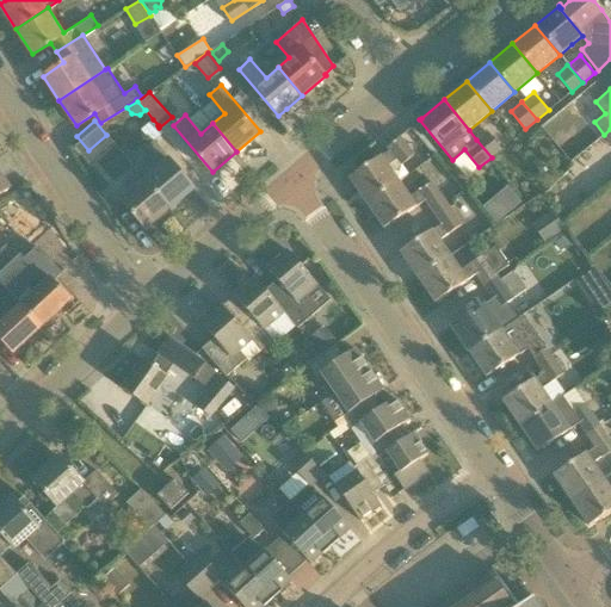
[(503,148),(488,130),(476,140),(492,158),(503,148)]
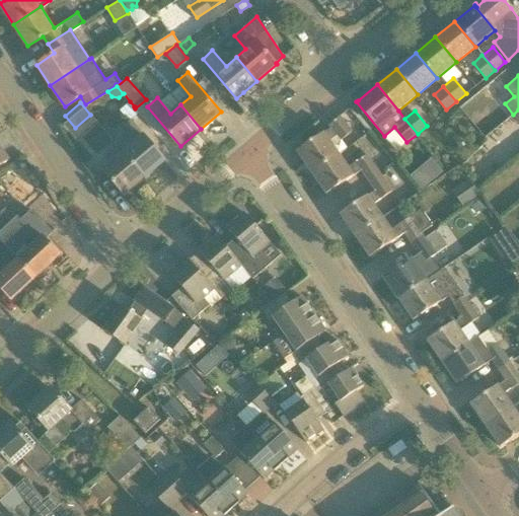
[(341,139),(353,131),(340,116),(329,124),(331,126),(297,150),(298,151),(311,170),(338,152),(328,140),(338,134),(341,139)]
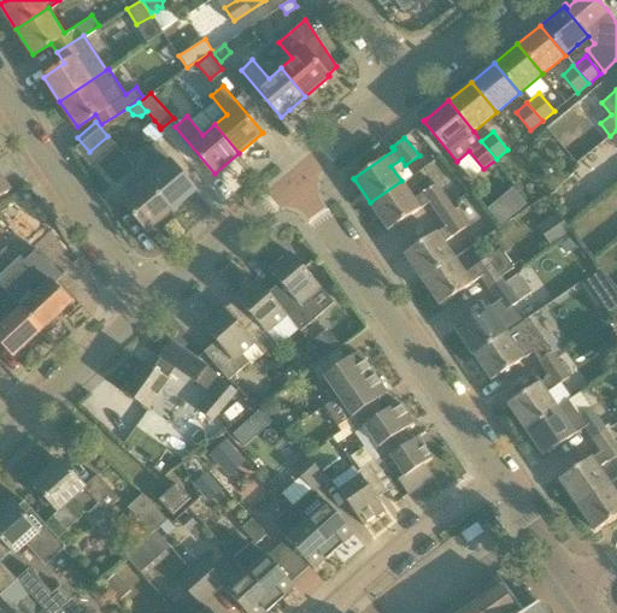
[(195,189),(158,146),(156,141),(144,151),(160,170),(147,181),(171,210),(195,189)]
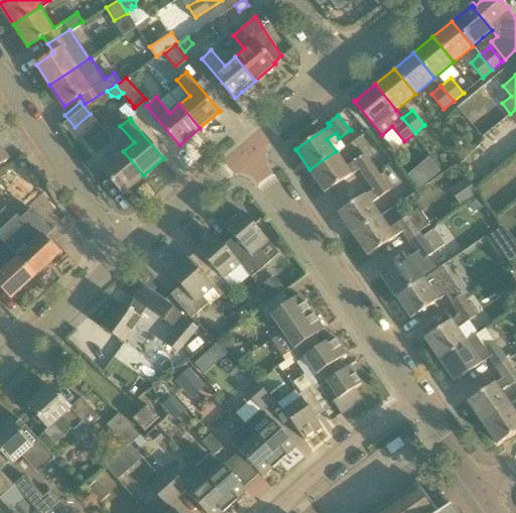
[(0,163),(8,158),(0,145),(0,163)]
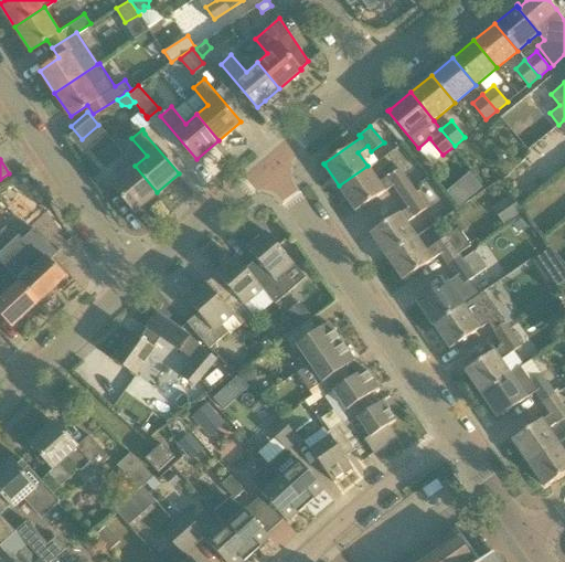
[(157,192),(135,166),(113,184),(135,211),(157,192)]
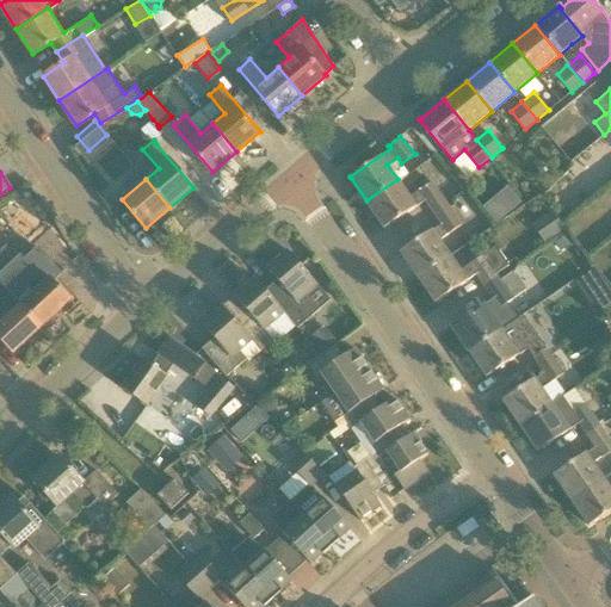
[(366,200),(384,228),(426,199),(434,211),(448,202),(432,180),(408,196),(397,179),(366,200)]
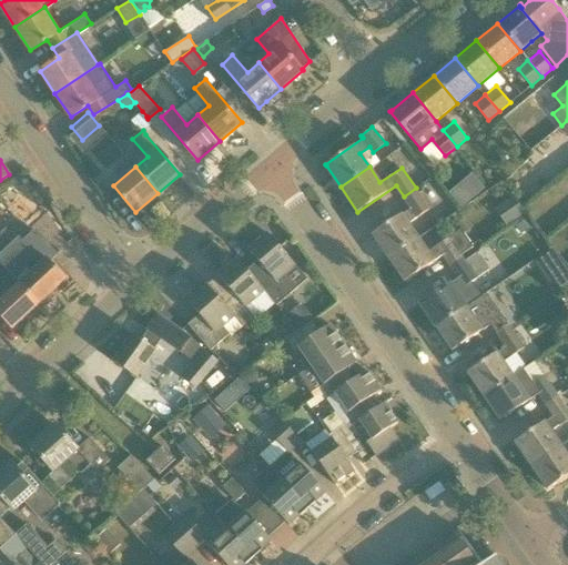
[(480,182),(474,173),(465,181),(472,190),(480,182)]
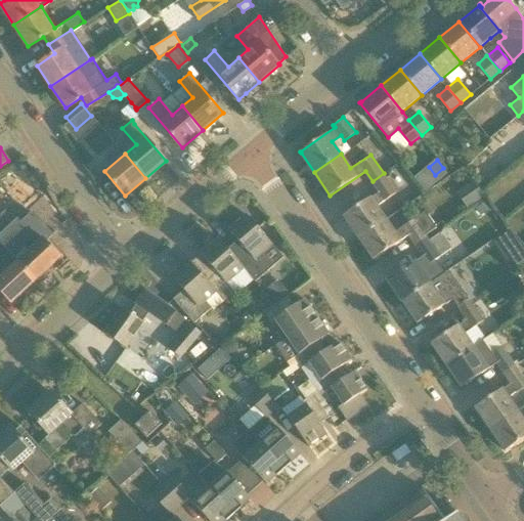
[(384,173),(373,181),(380,191),(372,198),(344,215),(345,217),(359,236),(386,218),(377,205),(396,191),(384,173)]
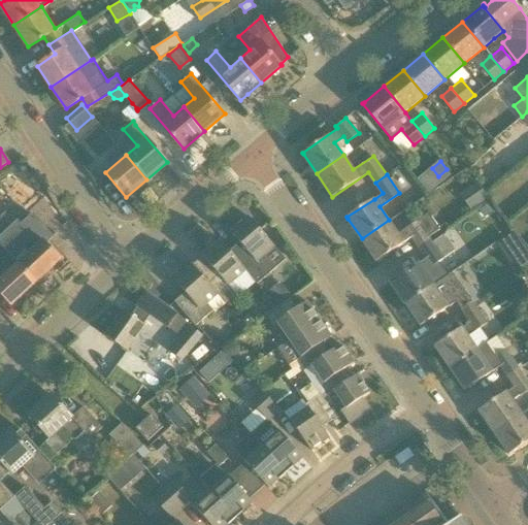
[(480,181),(468,188),(477,202),(489,195),(480,181)]
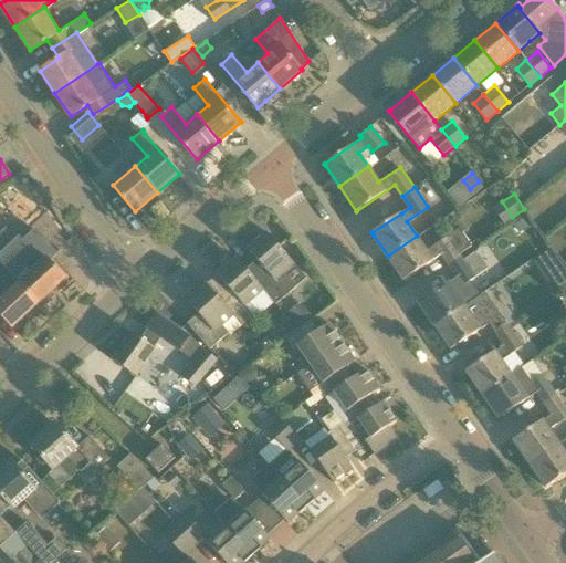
[(519,231),(532,223),(526,215),(513,223),(519,231)]
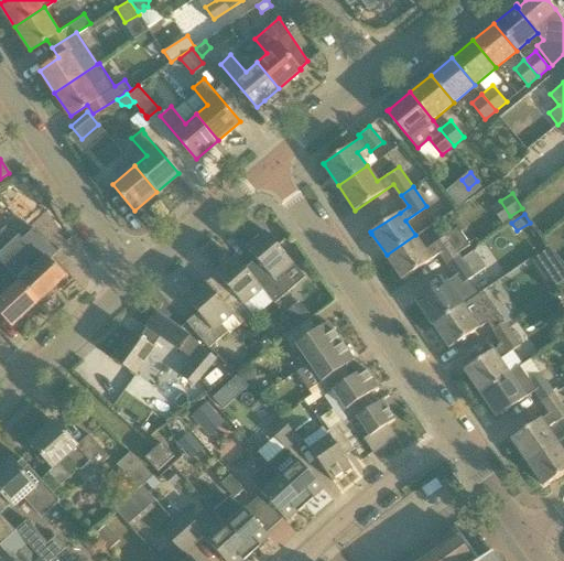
[(425,249),(415,235),(387,255),(402,279),(441,254),(447,263),(459,255),(457,251),(469,245),(457,227),(425,249)]
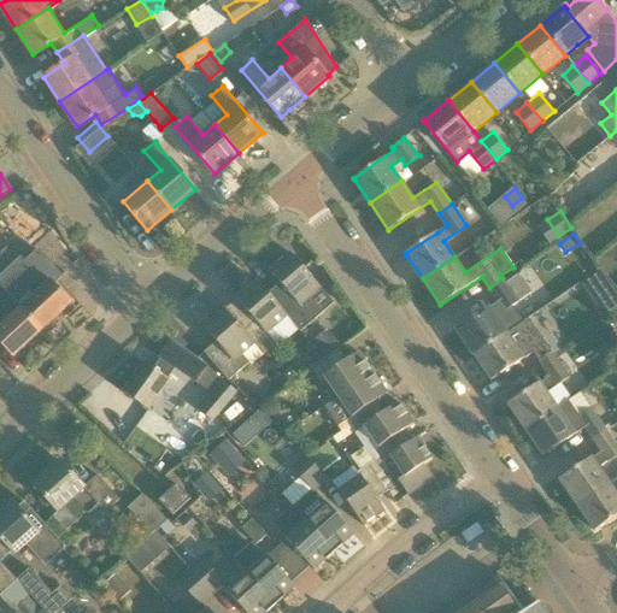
[(282,283),(270,294),(287,314),(300,330),(323,311),(310,296),(322,287),(291,251),(270,269),(282,283)]
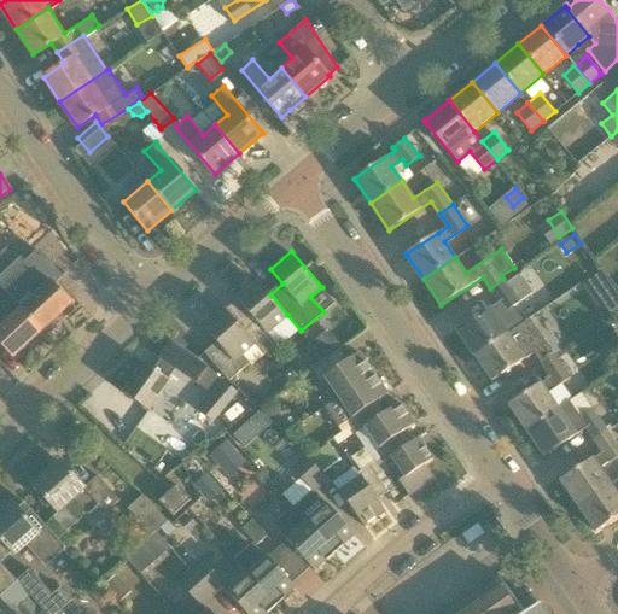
[(459,331),(476,355),(507,332),(524,320),(513,304),(532,292),(519,273),(506,282),(503,279),(490,288),(499,300),(490,307),(458,329),(459,331)]
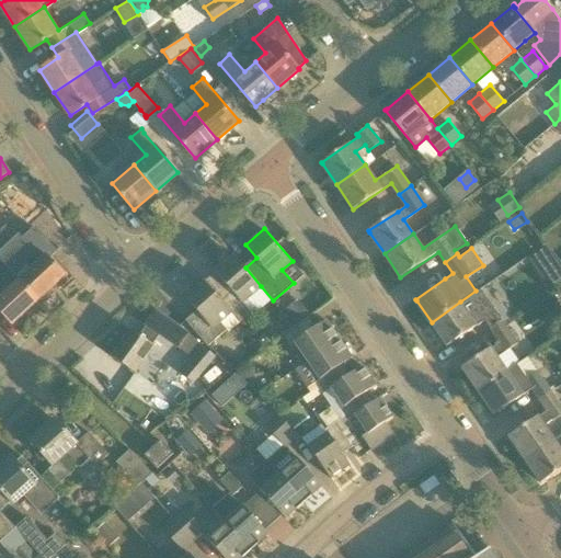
[(65,274),(46,254),(21,277),(39,298),(44,303),(54,293),(49,288),(65,274)]
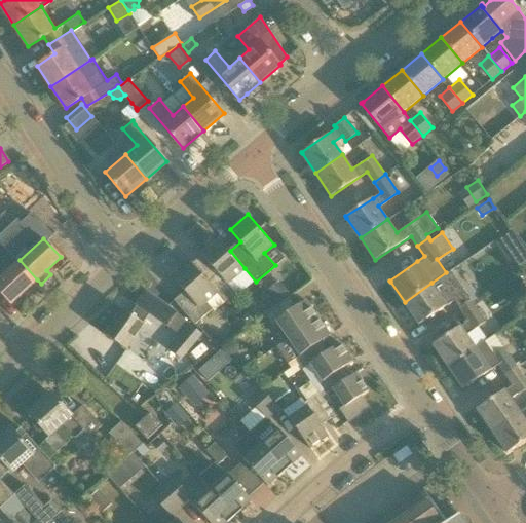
[(204,256),(193,265),(217,292),(224,301),(233,293),(235,292),(228,283),(245,268),(230,251),(219,238),(202,254),(204,256)]
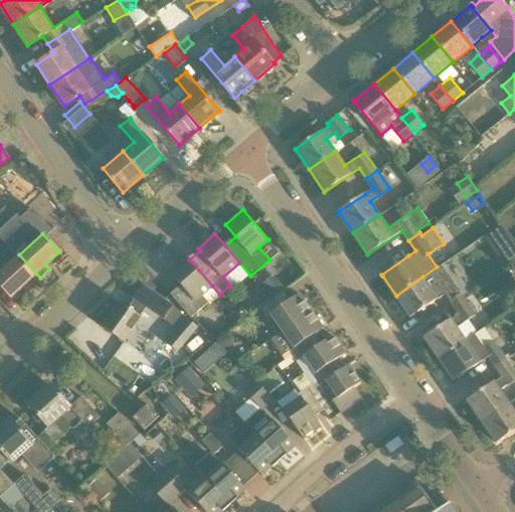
[(505,264),(514,257),(514,243),(512,240),(496,251),(505,264)]
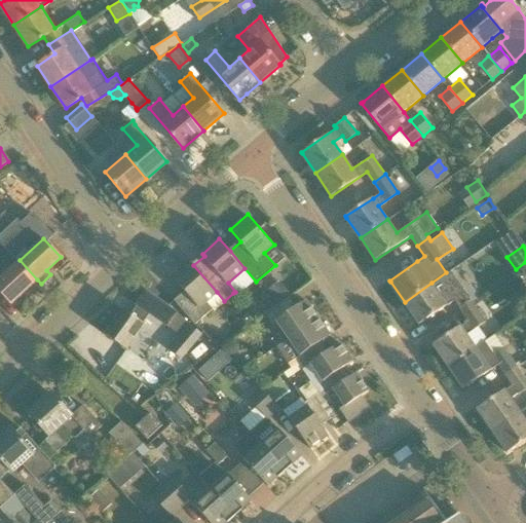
[(37,279),(20,260),(0,277),(0,290),(11,302),(37,279)]
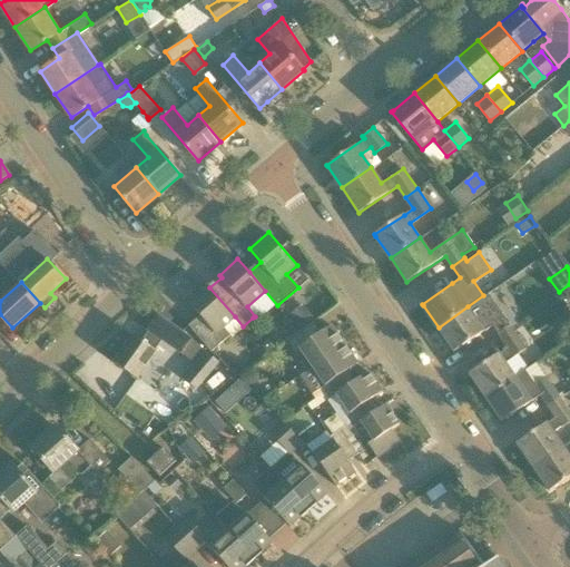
[(212,351),(231,334),(225,326),(235,316),(209,287),(207,285),(188,301),(200,314),(188,324),(212,351)]
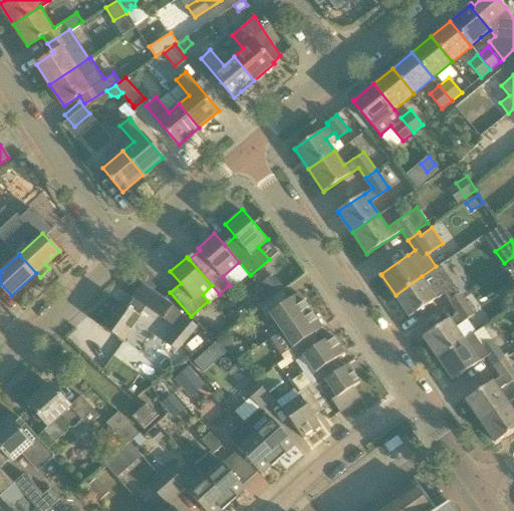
[(273,272),(259,283),(270,296),(284,285),(273,272)]
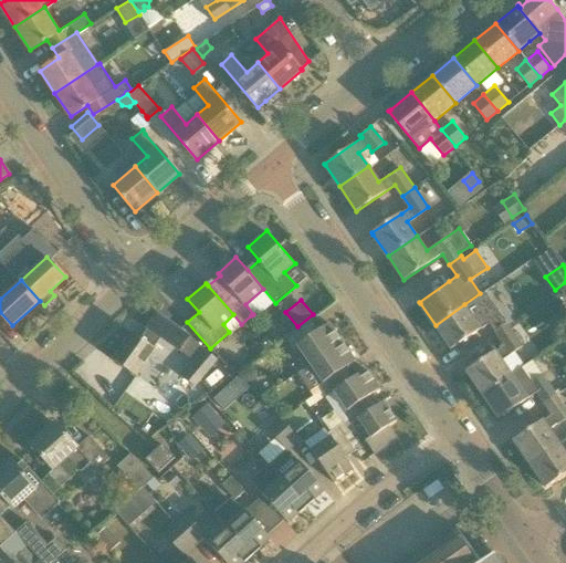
[(450,347),(451,348),(488,322),(496,334),(510,324),(495,304),(474,319),(464,304),(436,325),(450,346),(450,347)]
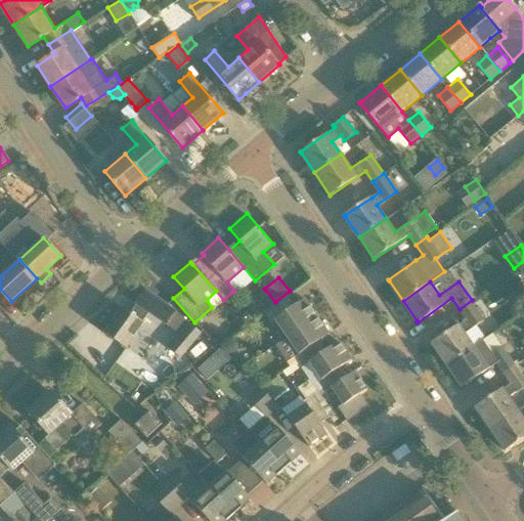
[(103,329),(102,330),(128,348),(145,321),(142,320),(149,311),(166,322),(176,310),(145,288),(135,301),(137,302),(130,311),(122,306),(104,330),(103,329)]
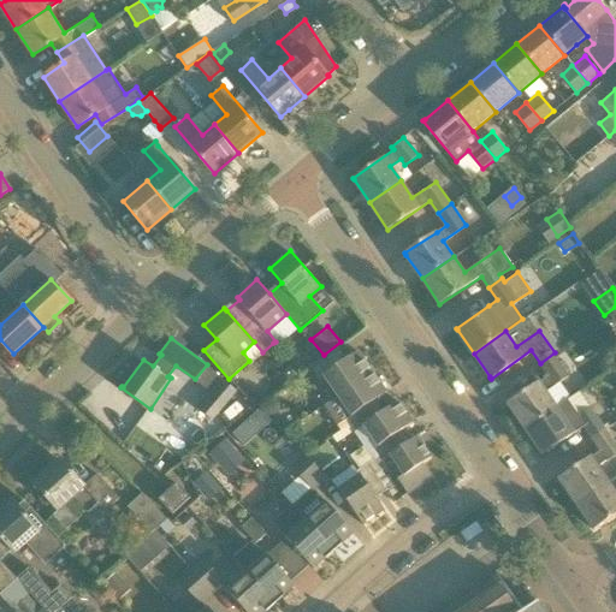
[(324,373),(338,394),(372,370),(359,350),(347,358),(338,346),(325,356),(312,364),(320,376),(324,373)]
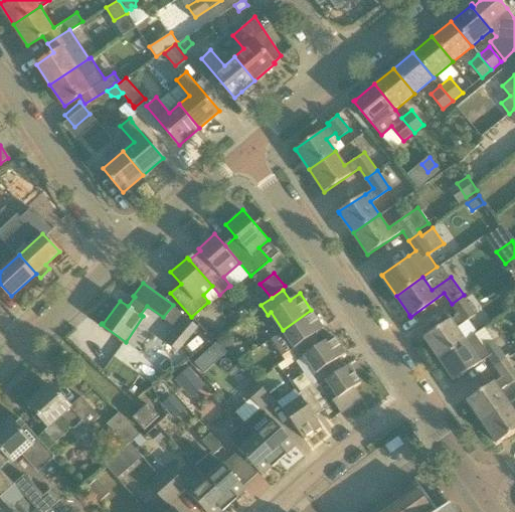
[(452,318),(423,337),(425,338),(440,358),(467,340),(457,326),(476,313),(464,295),(452,304),(459,313),(452,318)]
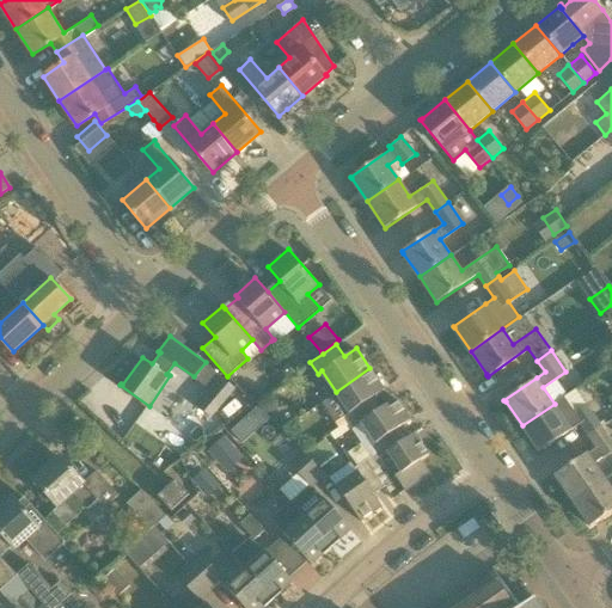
[(295,370),(291,366),(285,366),(280,370),(286,379),(295,370)]
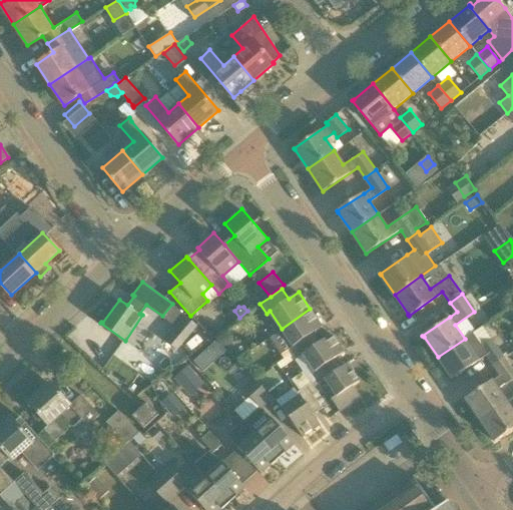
[(322,326),(310,309),(282,329),(294,346),(312,333),(322,326)]
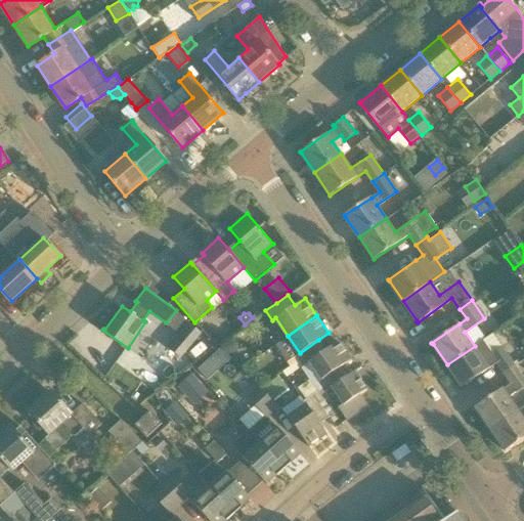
[(187,319),(178,332),(166,345),(181,357),(202,332),(187,319)]
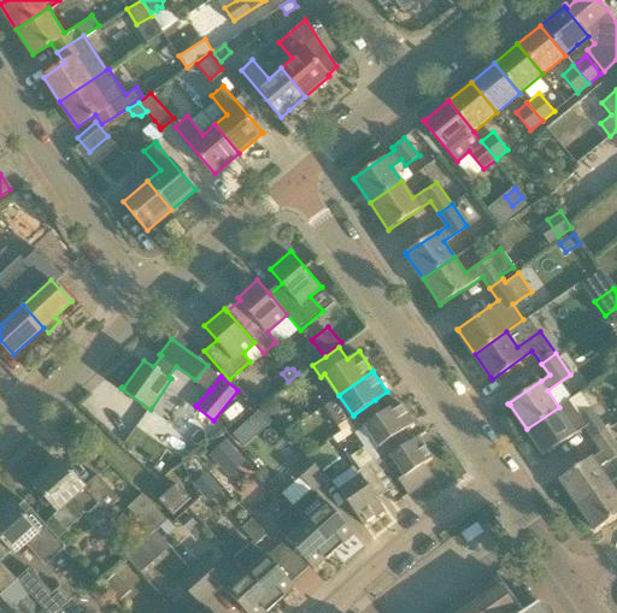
[(253,394),(248,398),(254,406),(263,399),(259,395),(253,394)]
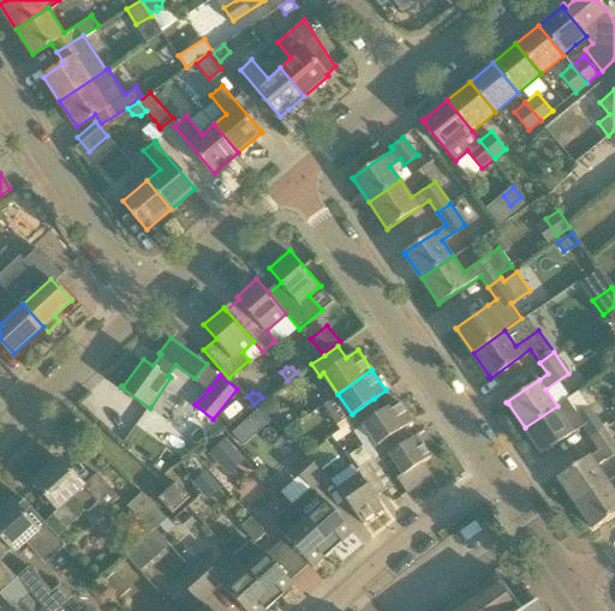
[(352,414),(347,418),(351,421),(356,429),(365,423),(380,444),(401,429),(408,424),(412,420),(412,419),(402,407),(398,400),(382,411),(374,399),(352,414)]
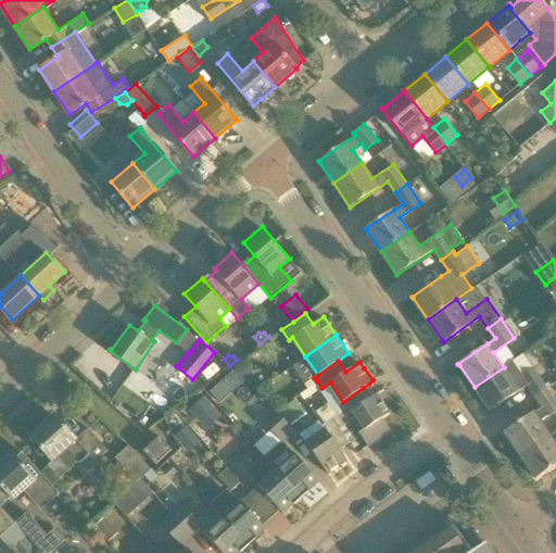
[(533,396),(547,387),(533,367),(522,375),(513,361),(504,367),(475,387),(489,409),(490,410),(526,385),(533,396)]
